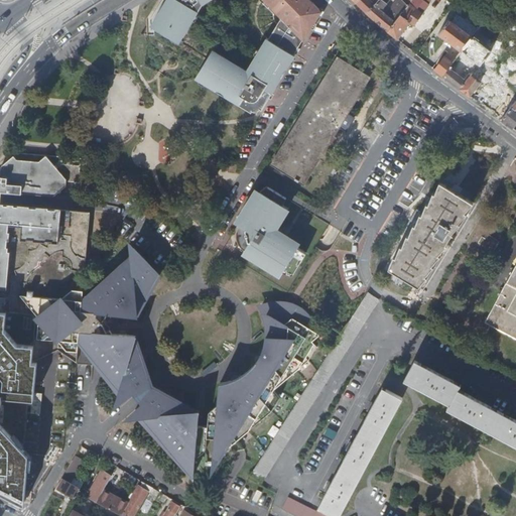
[(211,50),(194,80),(250,113),(251,111),(256,114),(258,109),(261,111),(323,11),(310,0),(173,0),(174,0),(168,4),(165,0),(153,19),(152,21),(152,22),(152,23),(152,25),(153,26),(154,27),(155,29),(178,42),(201,4),(207,0),(264,0),(280,16),(266,39),(264,38),(246,69),(242,70),(211,50)]
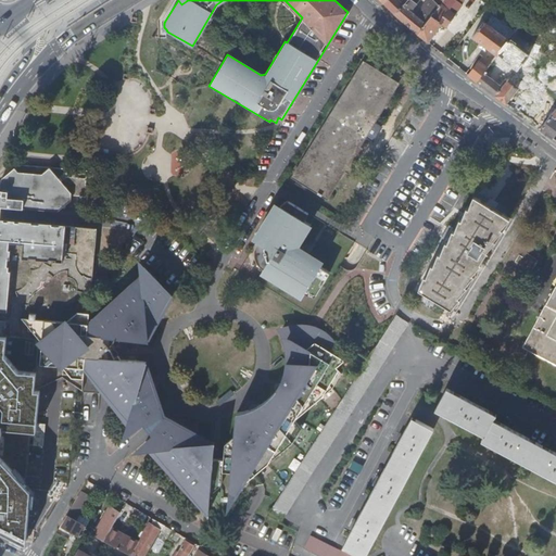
[(381,0),(396,14),(407,0),(381,0)]
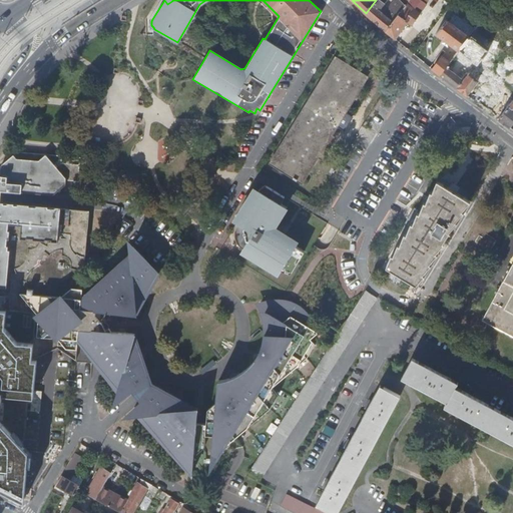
[(376,0),(366,13),(387,31),(401,12),(402,12),(411,0),(395,0),(385,14),(380,10),(388,0),(376,0)]
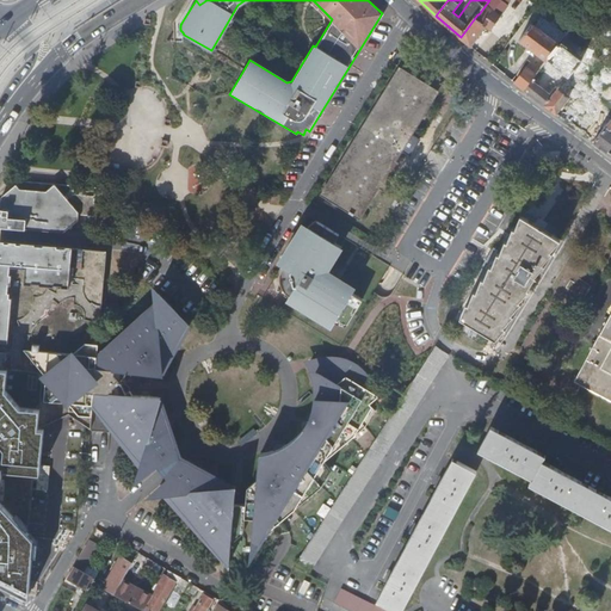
[(461,37),(471,45),(486,28),(492,31),(511,6),(510,6),(512,1),(513,0),(489,0),(479,14),(477,14),(461,37)]
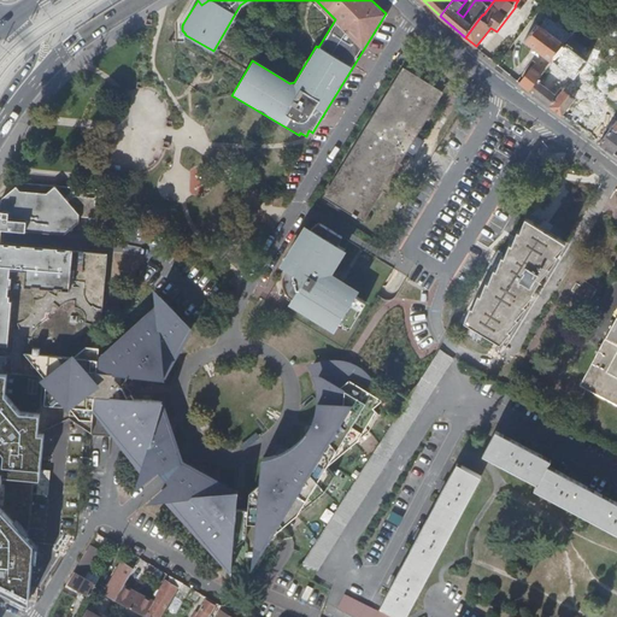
[(542,25),(565,43),(571,35),(548,18),(542,25)]
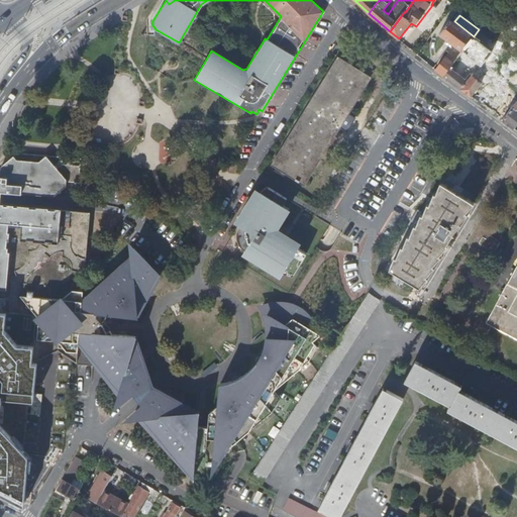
[(474,36),(454,21),(451,19),(440,33),(463,52),(474,36)]
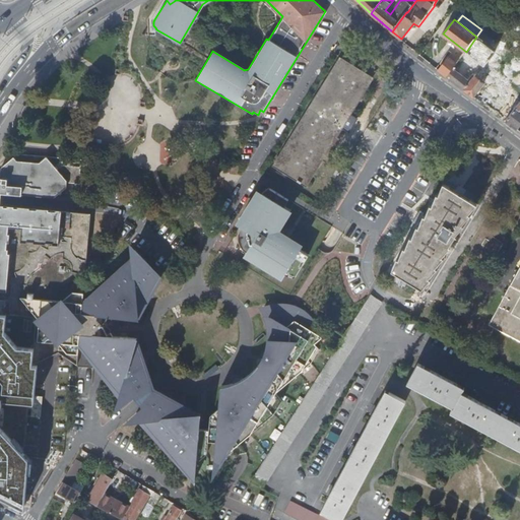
[(506,122),(507,121),(513,113),(481,88),(494,72),(493,71),(504,57),(476,37),(466,52),(462,57),(468,62),(472,57),(483,65),(475,75),(474,74),(471,77),(465,78),(453,69),(447,77),(506,122)]
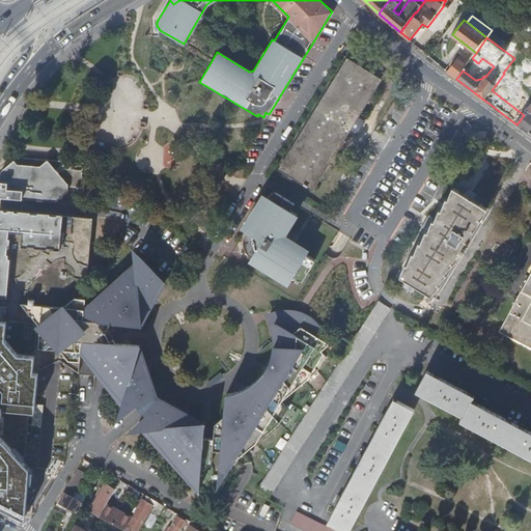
[(448,72),(456,79),(463,71),(470,60),(463,54),(448,72)]
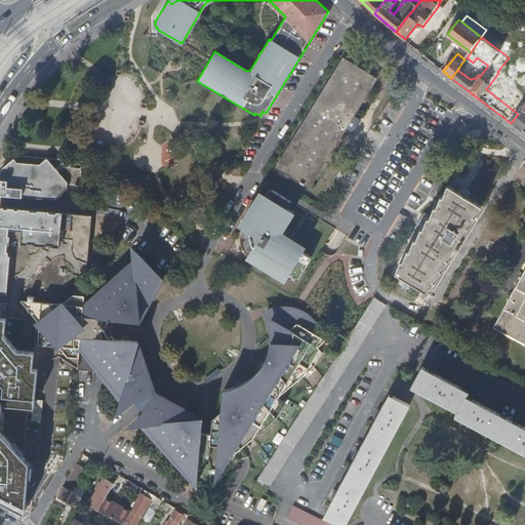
[(344,61),(284,158),(313,183),(326,160),(330,163),(342,143),(338,139),(375,80),(344,61)]
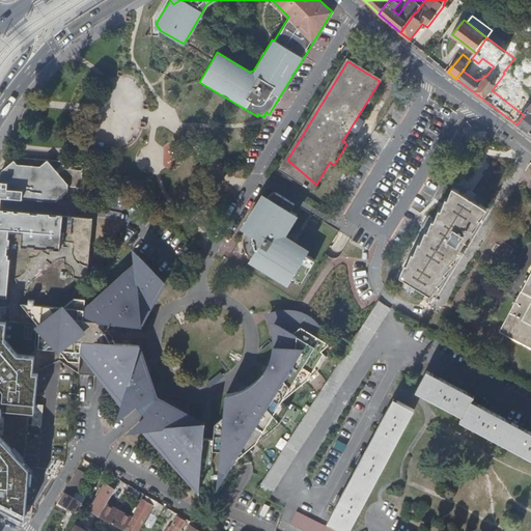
[(518,123),(528,132),(530,127),(530,106),(524,115),(518,123)]
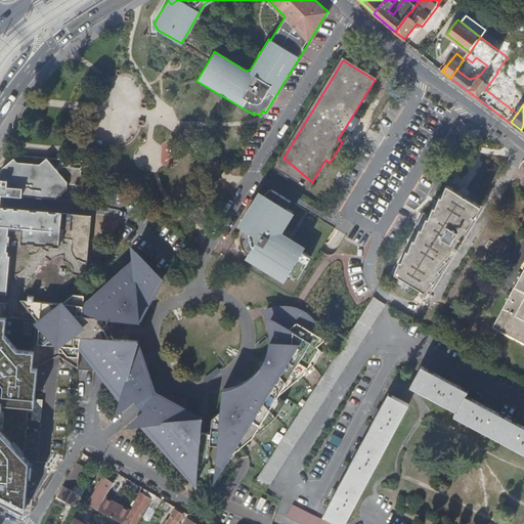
[(462,133),(474,143),(475,142),(462,132),(462,133)]
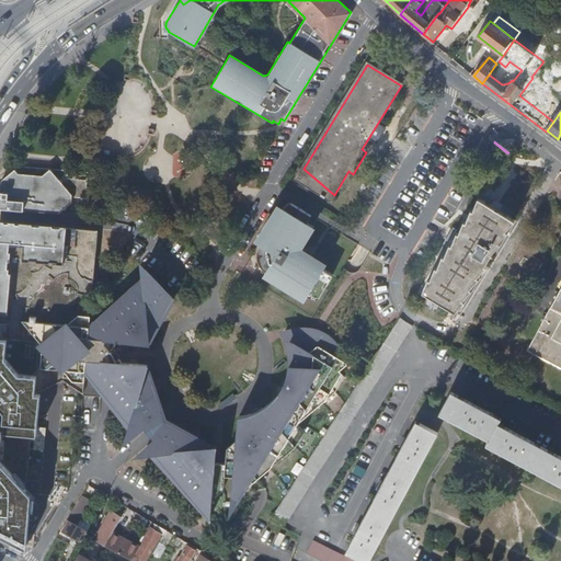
[(0,192),(2,193),(0,208),(48,213),(58,214),(67,206),(71,203),(72,197),(84,198),(86,192),(87,175),(88,173),(38,168),(19,167),(18,167),(3,179),(1,180),(0,189),(0,192)]
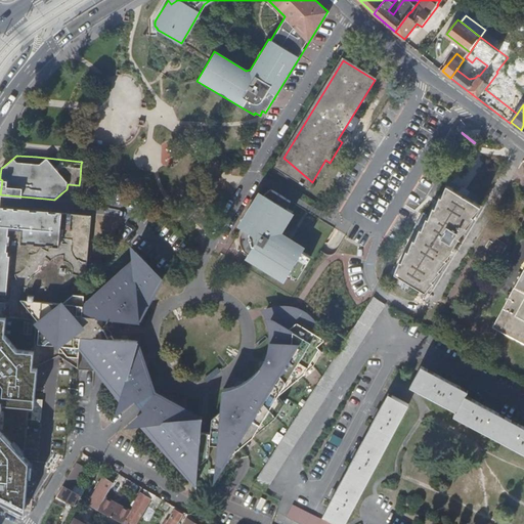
[(312,182),(284,158),(276,168),(309,187),(312,182)]
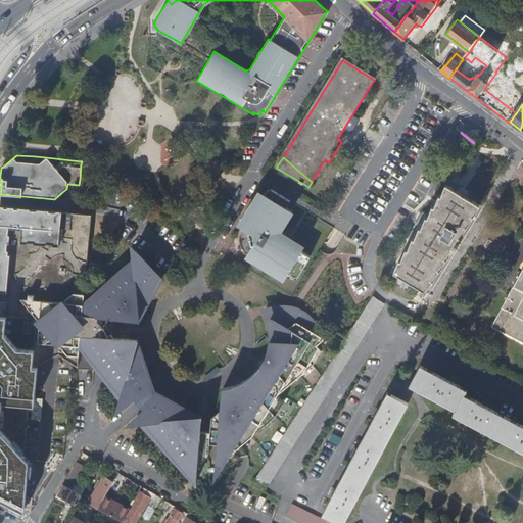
[(422,293),(448,250),(456,239),(455,238),(475,205),(443,187),(392,275),(422,293)]
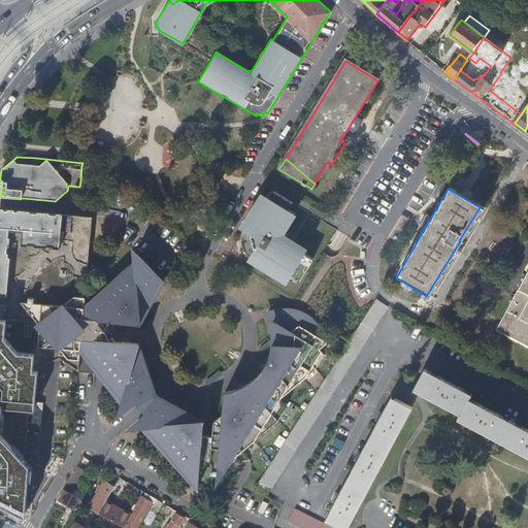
[(255,207),(243,226),(245,227),(242,231),(256,239),(258,243),(250,257),(275,273),(276,272),(288,281),(291,282),(295,283),(298,284),(312,261),(278,240),(295,215),(289,210),(293,204),(272,191),(270,193),(268,195),(266,197),(264,200),(262,202),(261,204),(260,204),(257,208),(255,207)]
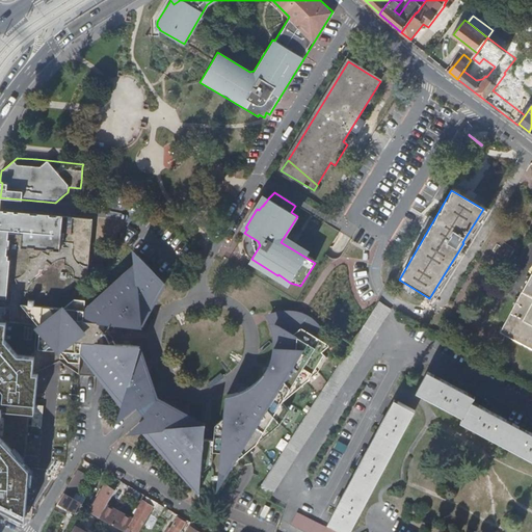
[(2,198),(1,209),(8,210),(9,200),(2,198)]
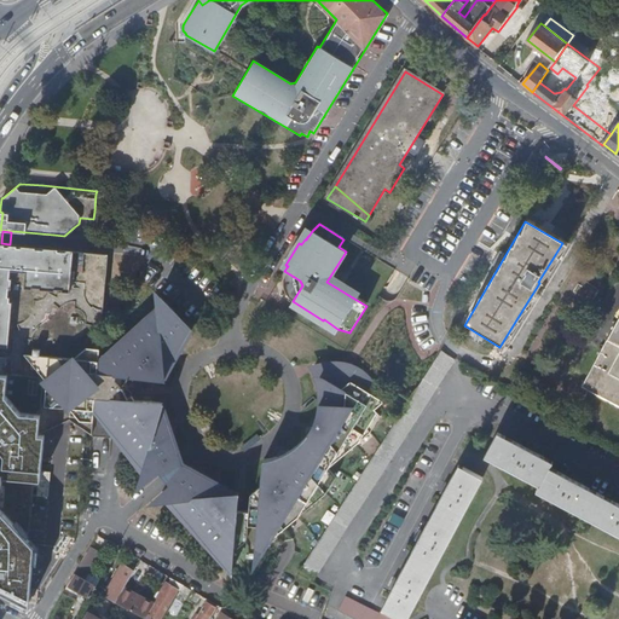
[(116,434),(151,478),(179,453),(177,447),(173,441),(171,437),(169,433),(166,433),(162,429),(162,426),(166,423),(165,418),(163,414),(163,409),(163,403),(134,399),(132,395),(131,397),(125,388),(127,387),(126,383),(132,379),(134,380),(137,375),(166,379),(168,370),(169,365),(173,358),(171,357),(171,356),(171,351),(173,350),(175,348),(177,350),(181,343),(184,340),(187,336),(191,331),(167,302),(104,357),(99,357),(108,255),(0,246),(0,589),(24,593),(34,495),(47,496),(50,493),(51,470),(36,469),(40,433),(41,412),(70,415),(69,418),(92,433),(92,435),(111,438),(111,434),(116,434)]
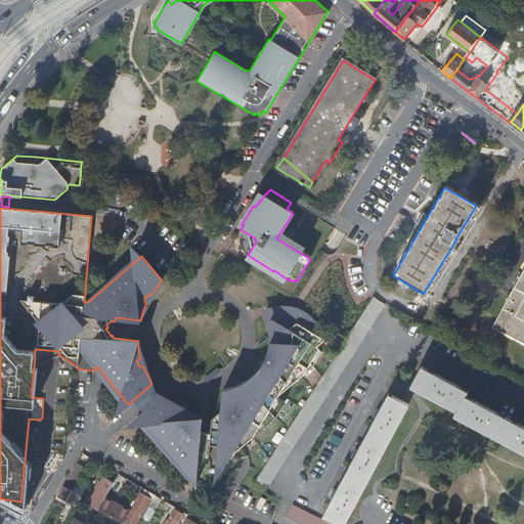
[(523,266),(495,321),(508,329),(512,321),(517,324),(516,328),(523,331),(523,266)]
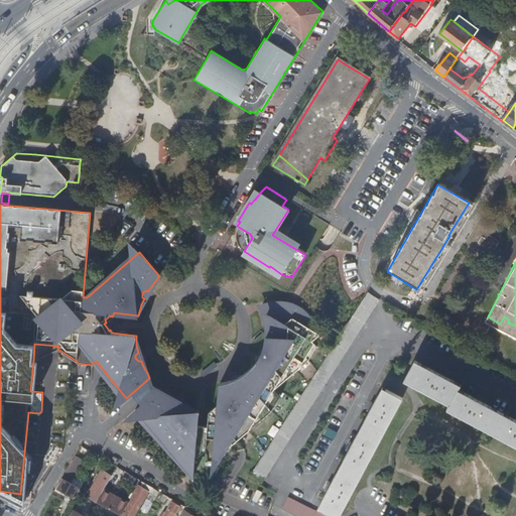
[(261,484),(378,301),(366,293),(249,477),(261,484)]
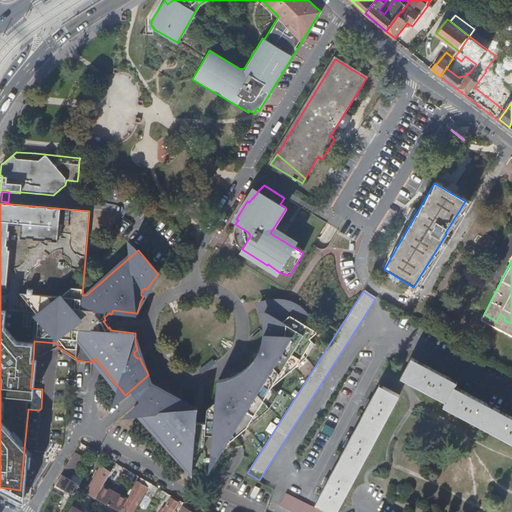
[(225,447),(289,344),(305,316),(304,315),(301,312),(299,309),(296,307),(293,305),(291,304),(288,303),(284,302),(281,302),(278,301),(275,301),(271,301),(268,302),(264,303),(261,305),(258,307),(260,311),(261,315),(262,320),(263,326),(263,330),(263,334),(263,338),(262,342),(261,346),(259,350),(257,354),(259,359),(256,361),(253,361),(250,363),(248,366),(246,368),(242,371),(239,373),(236,374),(236,378),(233,380),(230,380),(229,378),(227,378),(224,379),(222,379),(218,380),(216,402),(206,409),(205,423),(204,435),(212,436),(211,469),(225,447)]
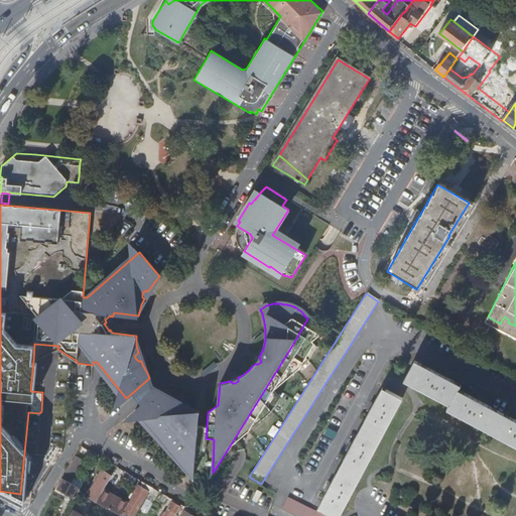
[(279,398),(273,391),(307,361),(315,348),(311,342),(320,334),(307,318),(291,347),(227,450),(270,411),(279,398)]
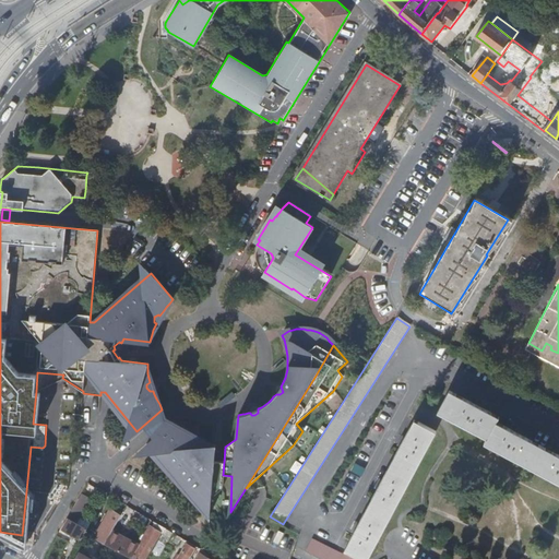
[(36,391),(62,378),(63,375),(37,372),(36,391)]
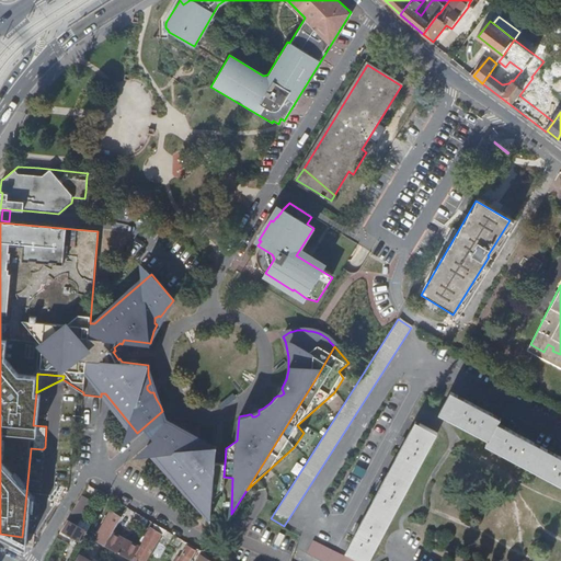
[(439,413),(489,441),(487,445),(560,484),(560,456),(499,423),(501,419),(451,392),(439,413)]
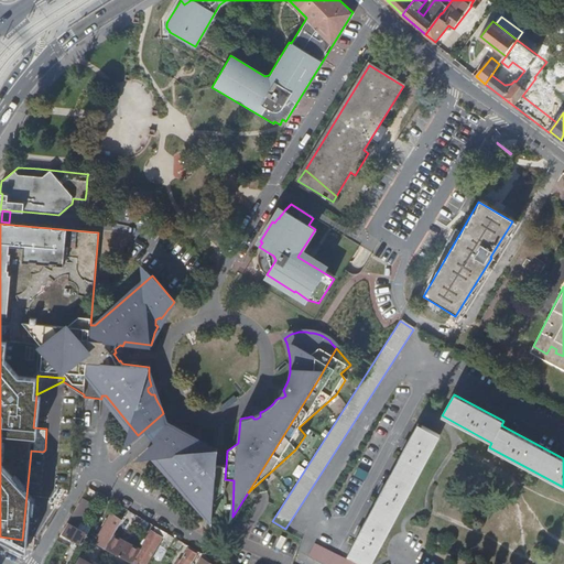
[(167,420),(163,413),(138,435),(144,443),(148,447),(174,425),(169,421),(167,420)]
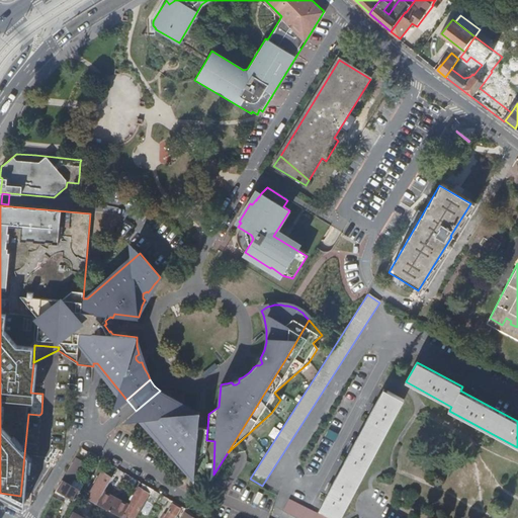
[(384,389),(320,509),(337,517),(340,517),(404,400),(384,389)]
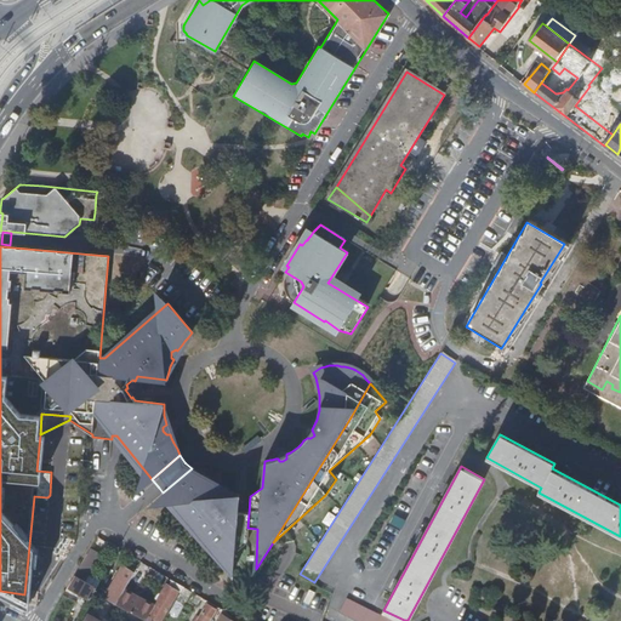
[(192,468),(163,493),(231,575),(233,553),(246,542),(248,528),(249,513),(237,512),(238,495),(233,494),(228,491),(224,490),(218,488),(216,490),(214,490),(210,488),(209,486),(210,483),(203,477),(198,474),(193,469),(192,468)]
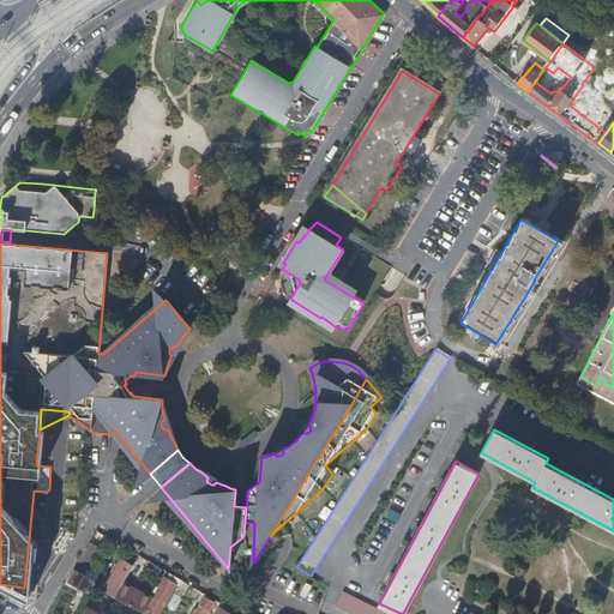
[(149,559),(140,554),(128,575),(133,578),(137,572),(140,573),(149,559)]
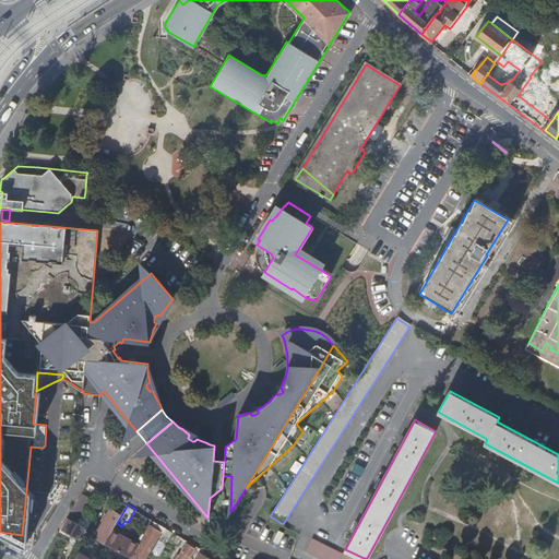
[(87,527),(69,516),(62,527),(82,538),(87,527)]
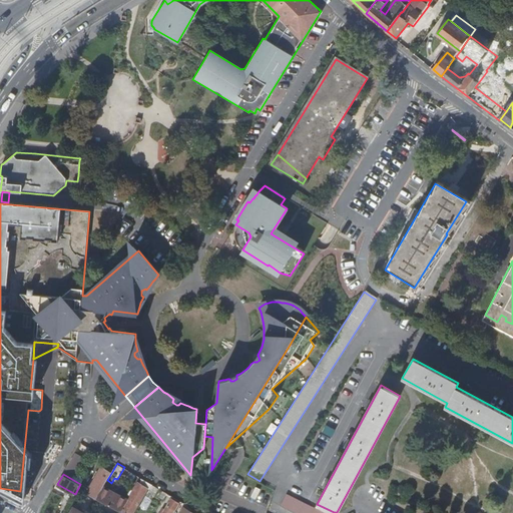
[(96,497),(106,479),(97,475),(87,492),(96,497)]
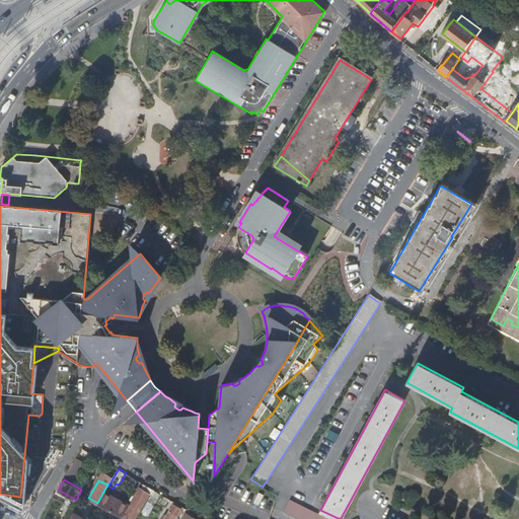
[(154,490),(144,484),(141,488),(141,487),(126,513),(135,518),(150,493),(152,494),(154,490)]
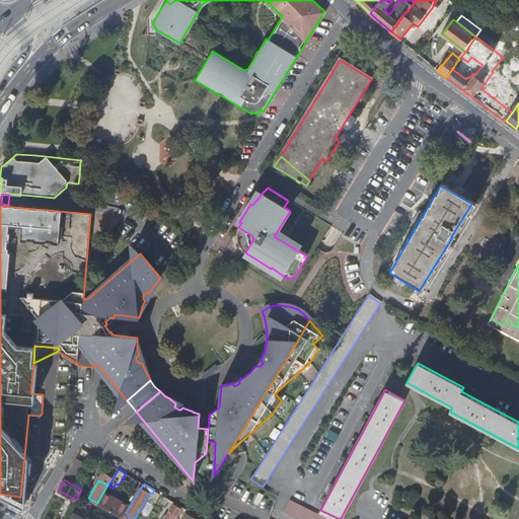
[(283,513),(296,518),(328,518),(289,501),(283,513)]
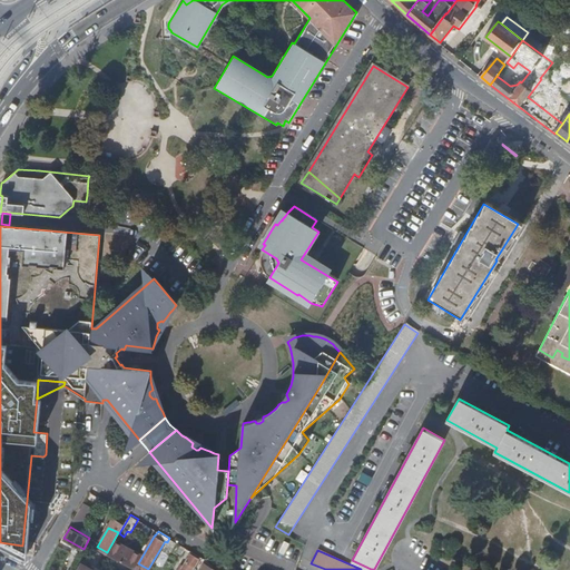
[(187,561),(194,566),(195,566),(199,558),(192,552),(187,561)]
